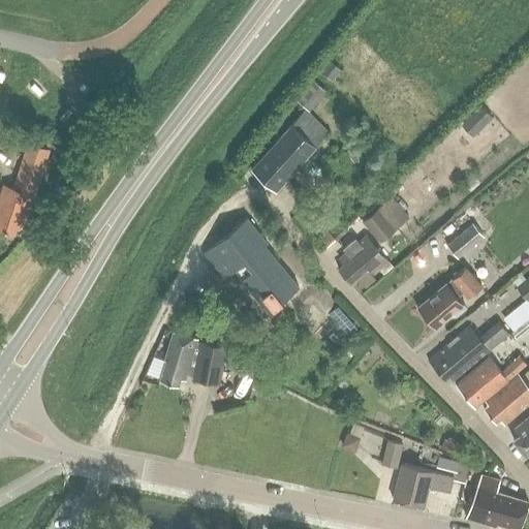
[(331,63),(322,72),(333,82),(341,72),(331,63)]
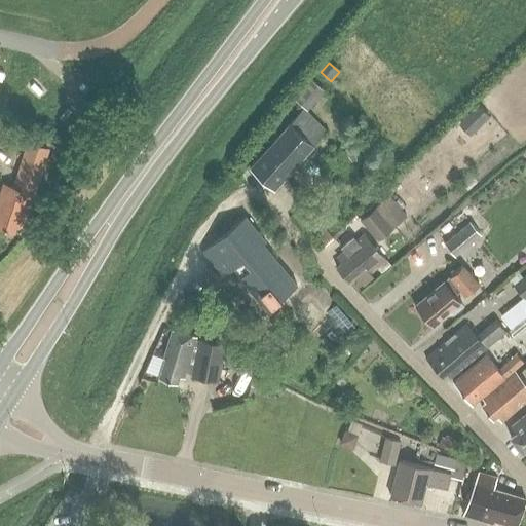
[(310,80),(294,99),(307,111),(325,91),(310,80)]
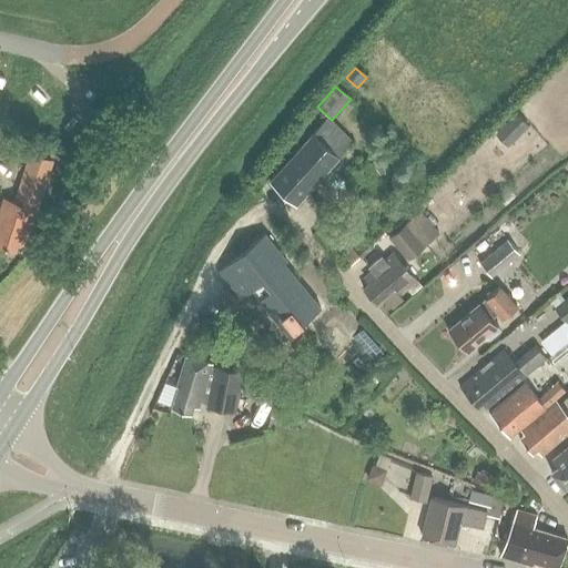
[(516,113),(495,134),(507,148),(528,127),(516,113)]
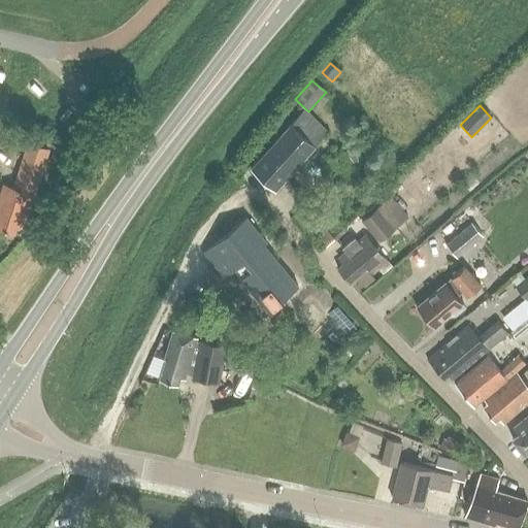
[(275,190),(328,131),(304,110),(252,168),(275,190)]
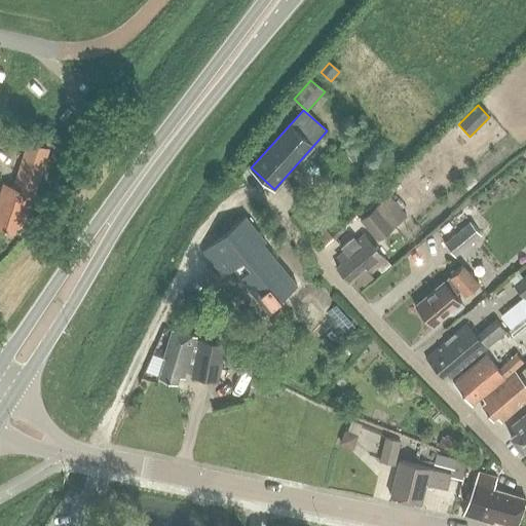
[(22,160),(43,167),(48,150),(28,143),(22,160)]
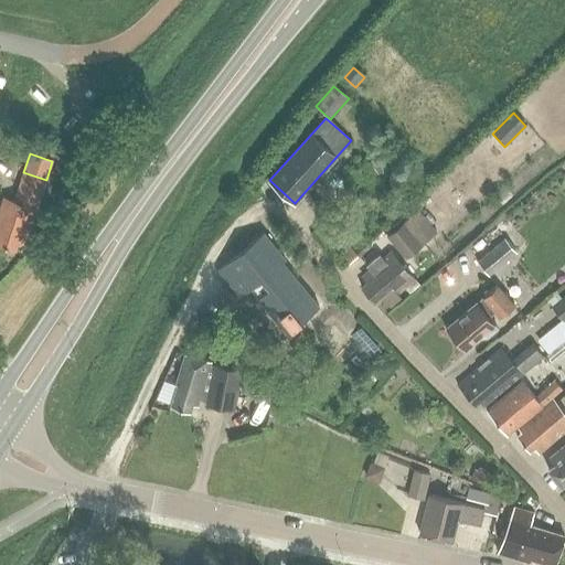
[(25,245),(46,180),(23,172),(14,201),(3,196),(0,208),(0,245),(16,251),(18,243),(25,245)]
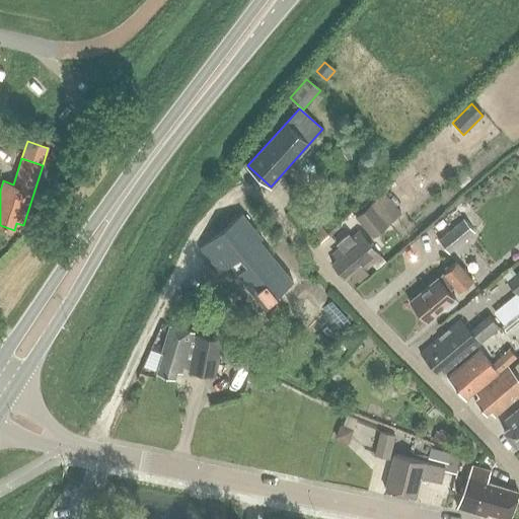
[(362,191),(353,198),(355,200),(358,204),(359,204),(367,197),(366,196),(363,193),(362,191)]
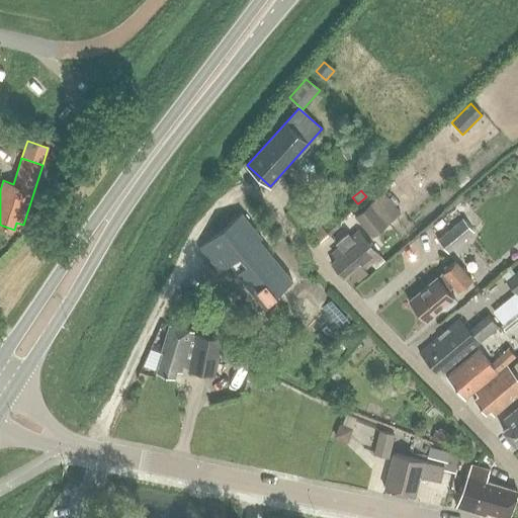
[(383,193),(382,194),(355,217),(372,237),(400,212),(383,193)]
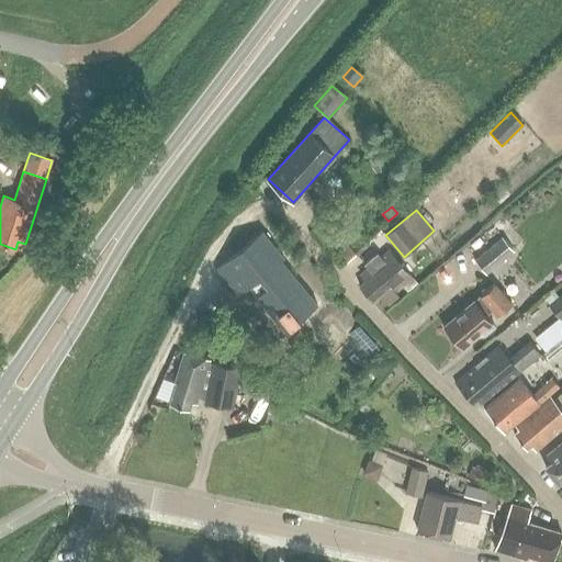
[(248,284),(287,332),(319,305),(282,259),(284,257),(260,228),(258,231),(214,267),(236,294),(248,284)]
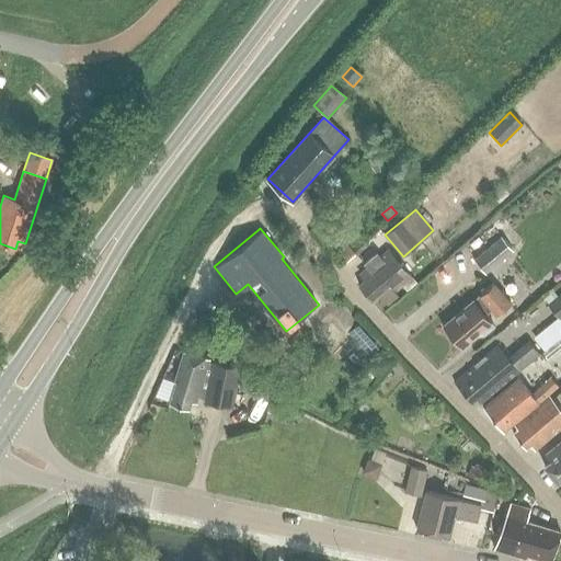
[(501,237),(472,260),(484,274),(512,252),(501,237)]
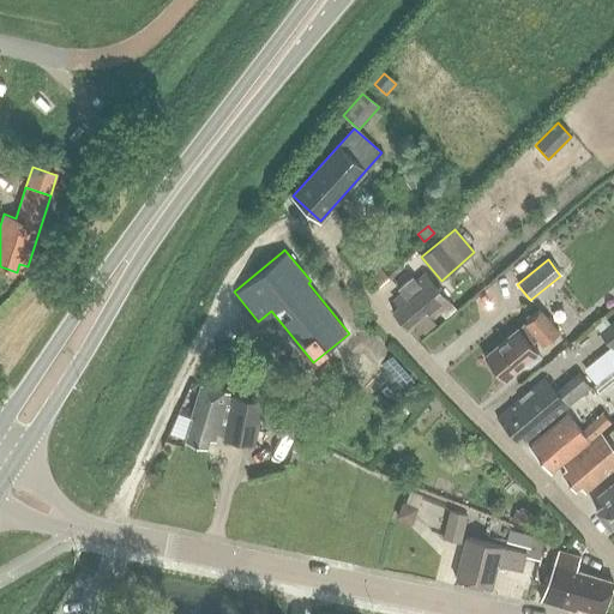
[(431,320),(450,304),(425,275),(417,282),(413,276),(398,288),(403,294),(396,300),(402,305),(392,313),(408,330),(415,323),(423,332),(433,324),(431,320)]
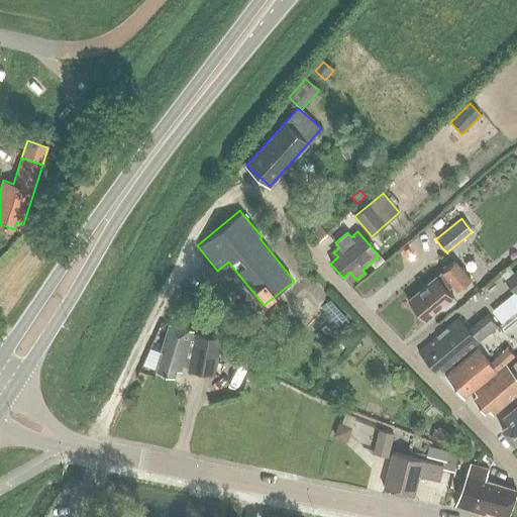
[(457,291),(471,281),(454,262),(408,301),(425,321),(440,309),(442,311),(454,301),(446,291),(452,286),(457,291)]
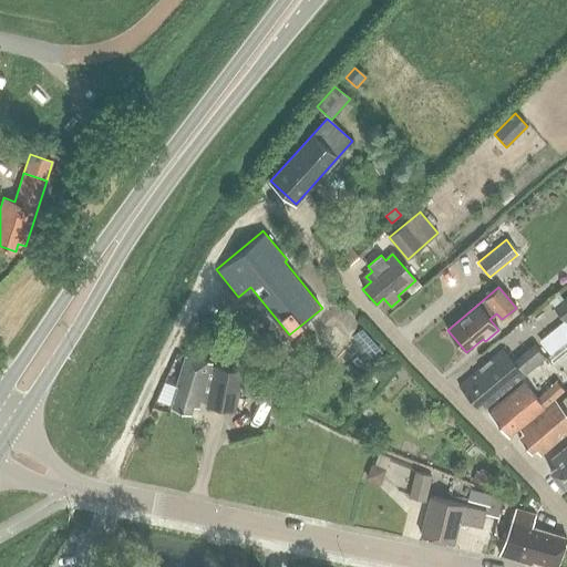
[(566,298),(554,309),(566,325),(566,322),(566,298)]
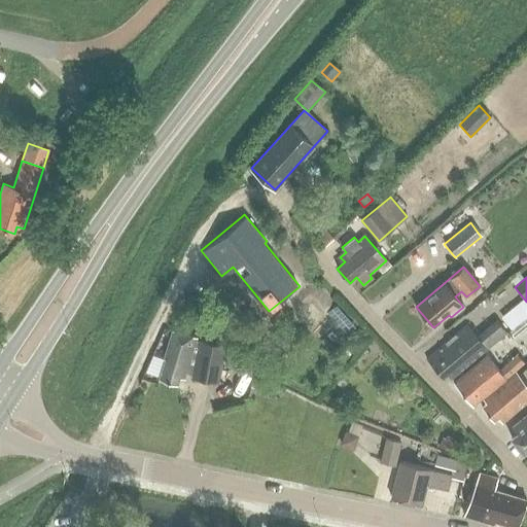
[(451,380),(506,334),(496,321),(478,338),(467,325),(426,359),(443,380),(448,376),(451,380)]
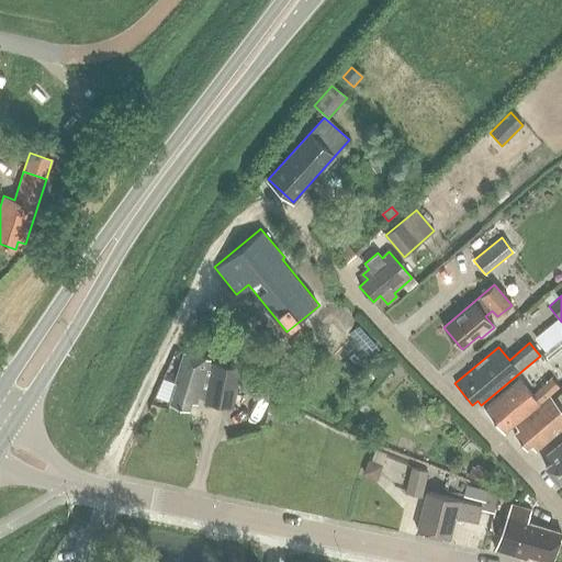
[(195,403),(200,391),(210,360),(184,352),(175,382),(177,382),(170,403),(189,409),(191,402),(195,403)]
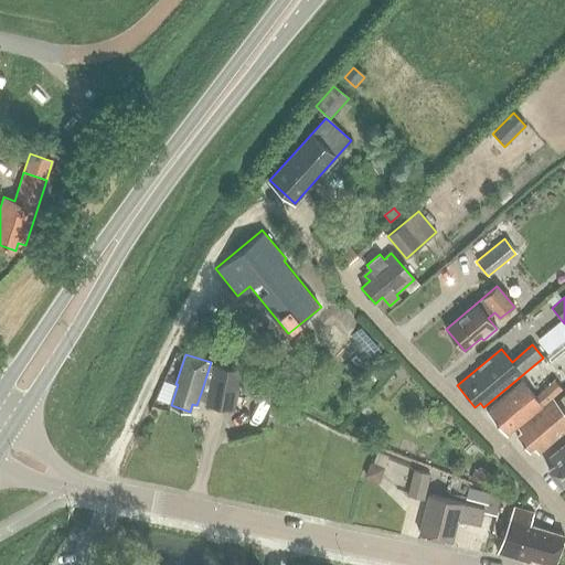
[(283,360),(277,368),(287,375),(292,368),(283,360)]
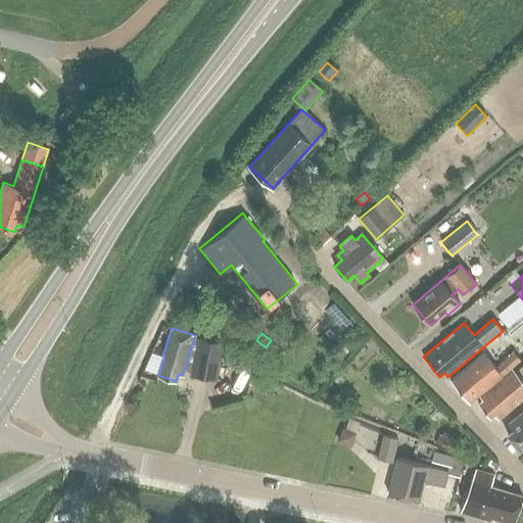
[(190,373),(217,378),(225,341),(197,335),(190,373)]
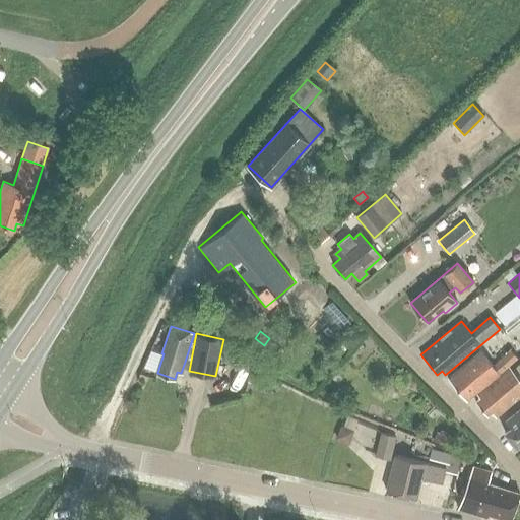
[(512,350),(494,366),(500,373),(518,358),(512,350)]
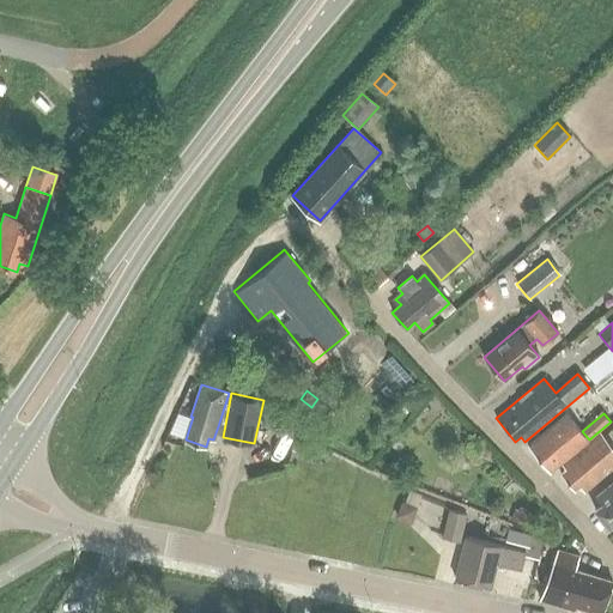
[(568,414),(528,447),(550,473),(589,439),(582,431),(568,414)]
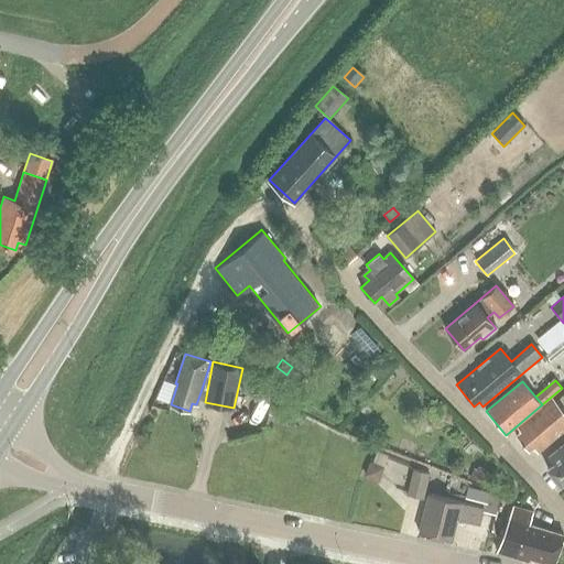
[(539,453),(563,432),(563,412),(553,399),(518,429),(521,433),(516,436),(529,452),(533,447),(539,453)]
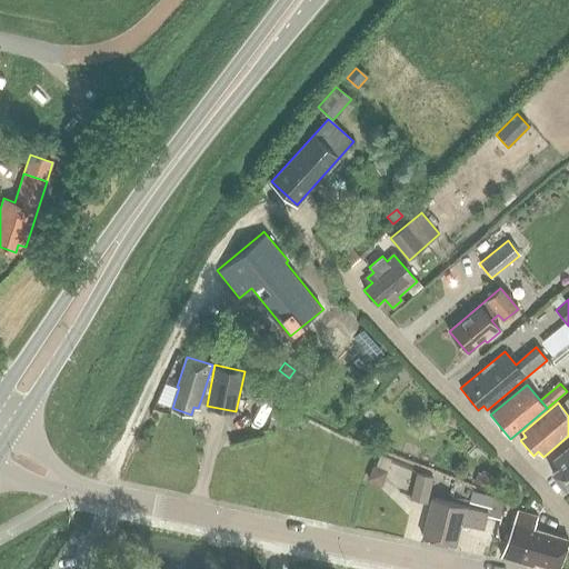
[(568,447),(552,461),(558,468),(552,473),(566,490),(568,486),(568,447)]
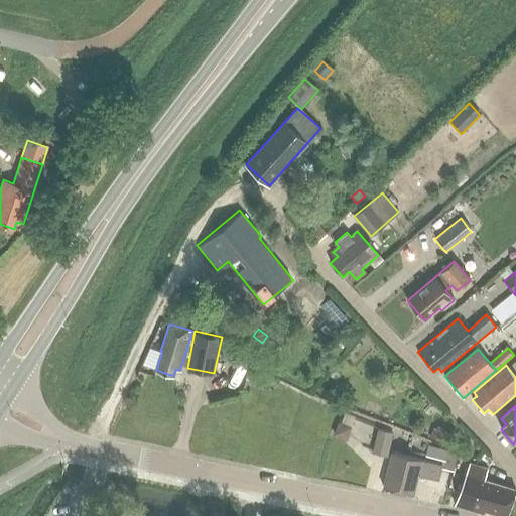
[(354,418),(344,414),(341,423),(338,422),(333,435),(347,440),(352,427),(351,427),(354,418)]
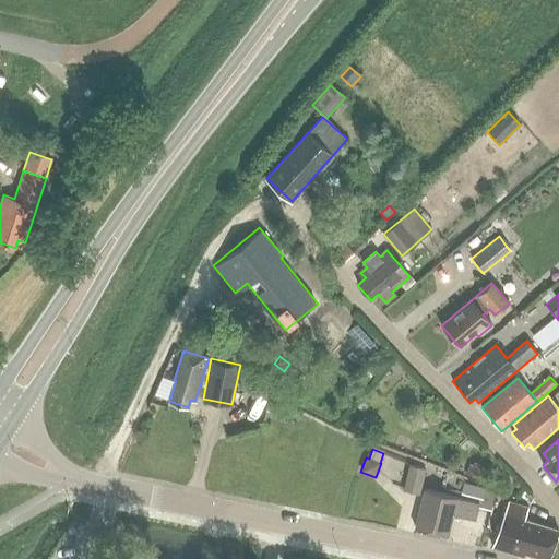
[(471,464),(466,474),(482,480),(485,471),(483,470),(484,466),(474,462),(472,465),(471,464)]
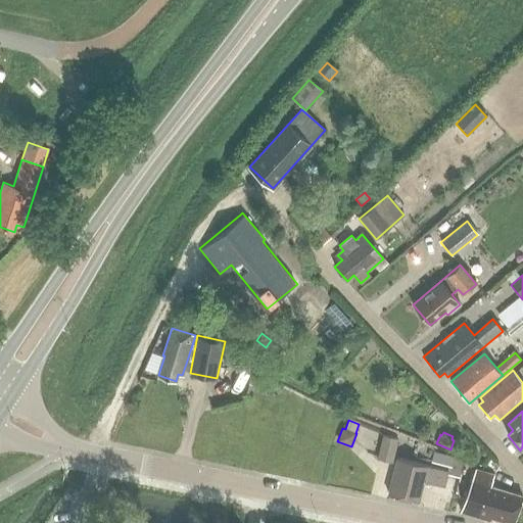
[(397,439),(382,435),(376,459),(391,463),(397,439)]
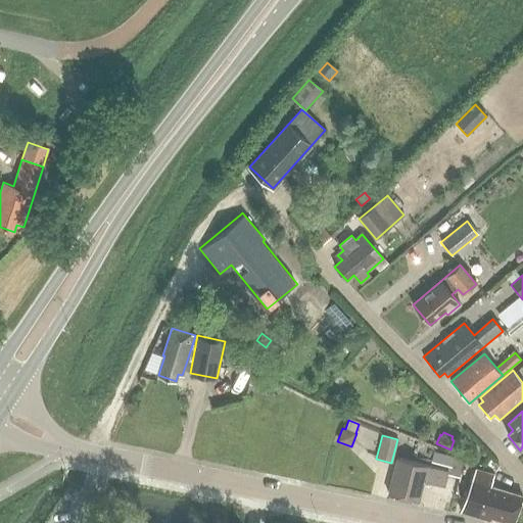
[(434,452),(431,462),(433,462),(452,467),(454,457),(434,452)]
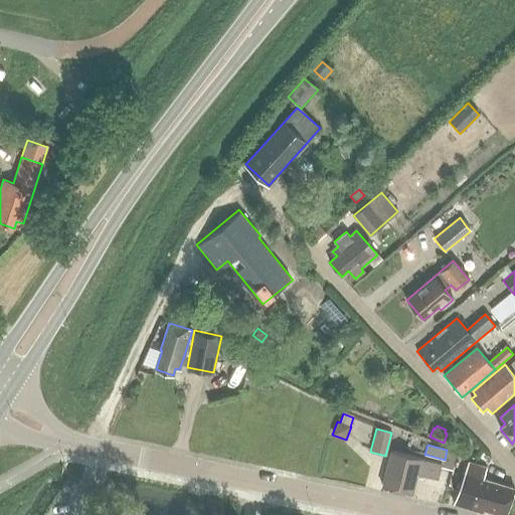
[(390,451),(382,486),(411,494),(416,474),(433,479),(434,477),(439,479),(442,468),(443,466),(443,465),(437,464),(437,463),(390,451)]
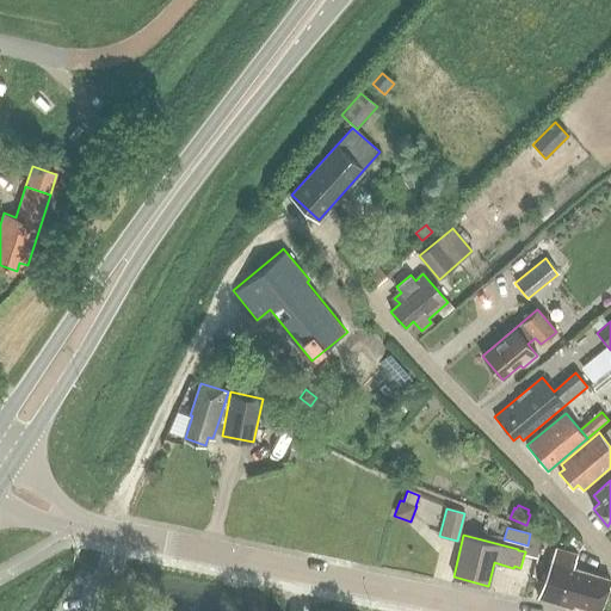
[(597,610),(599,610),(610,580),(573,568),(578,556),(555,548),(538,598),(571,608),(572,603),(597,610)]
